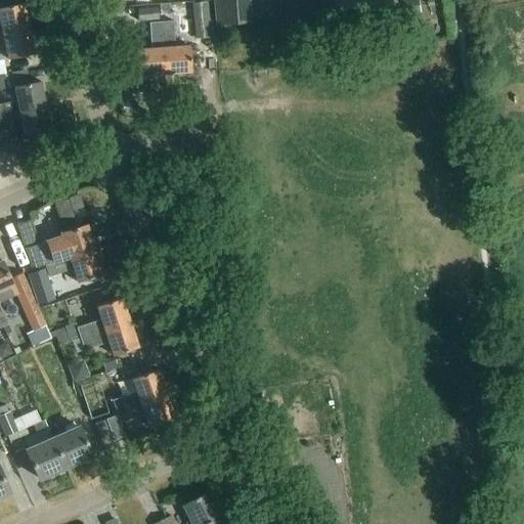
[(245,0),(213,0),(216,27),(248,24),(245,0)]
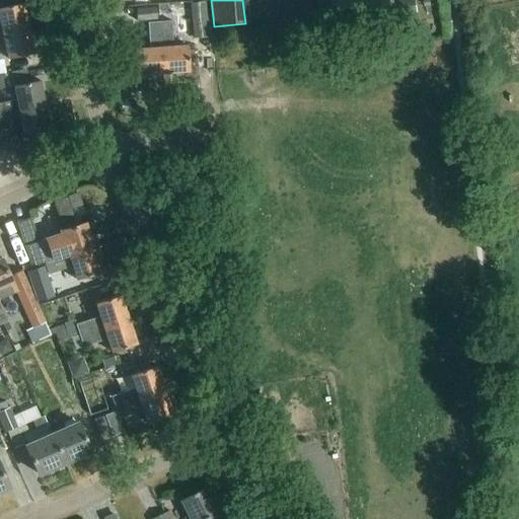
[(336,0),(341,34),(420,23),(416,0),(336,0)]
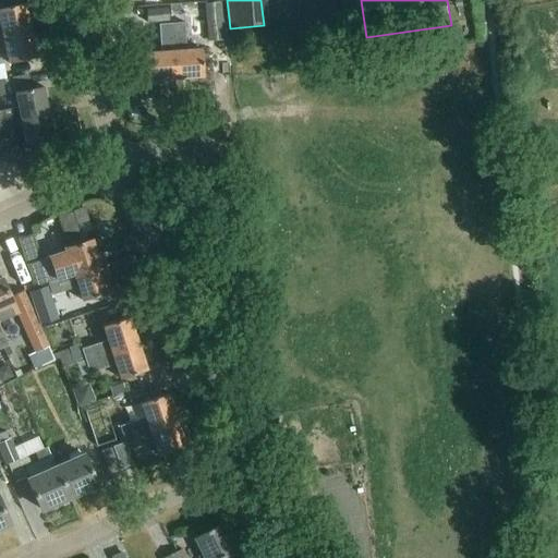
[(207,43),(223,40),(221,2),(205,4),(207,43)]
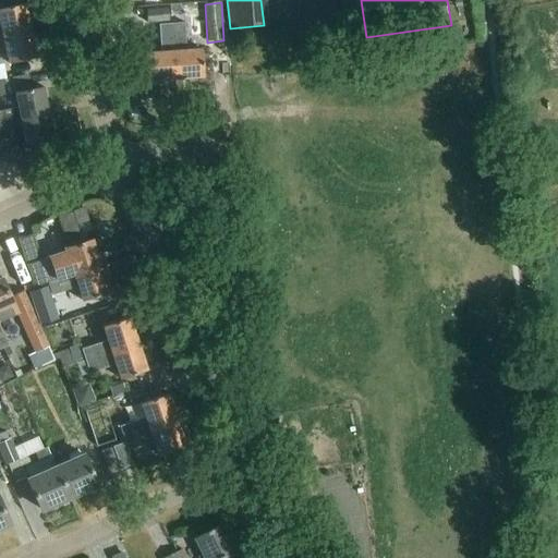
[(0,24),(0,38),(31,32),(24,3),(0,8),(0,23),(0,24)]
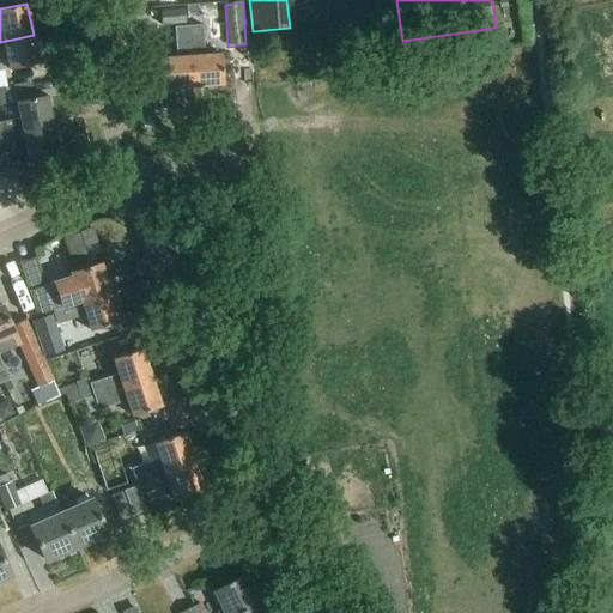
[(187,10),(174,11),(174,22),(188,22),(187,16),(187,10)]
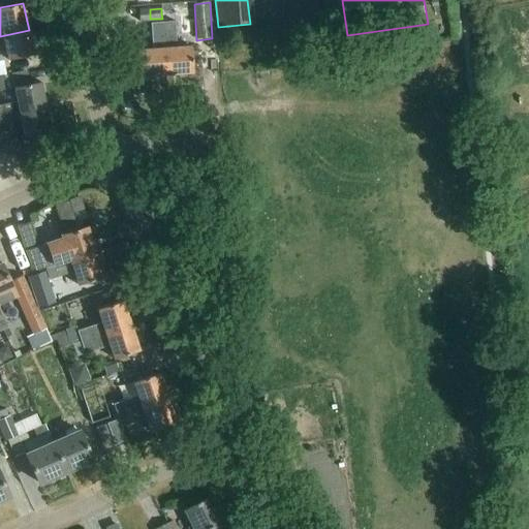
[(175,22),(162,23),(166,75),(193,73),(191,47),(177,48),(175,22)]
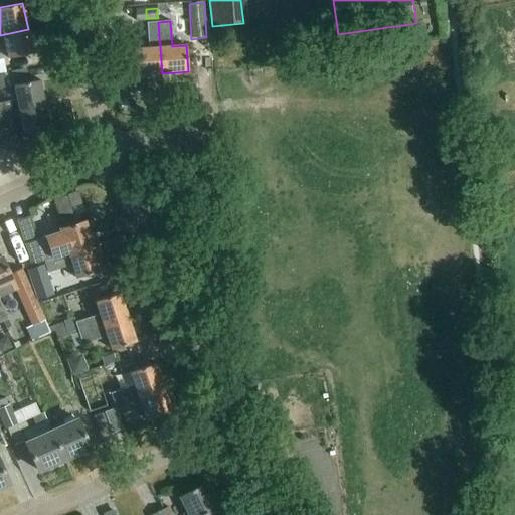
[(158,22),(147,23),(149,48),(135,49),(137,75),(162,73),(158,22)]
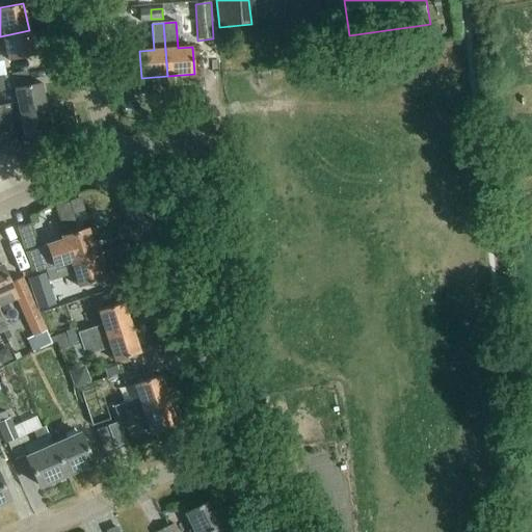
[(29,30),(0,36),(0,48),(5,48),(8,60),(34,55),(29,30)]
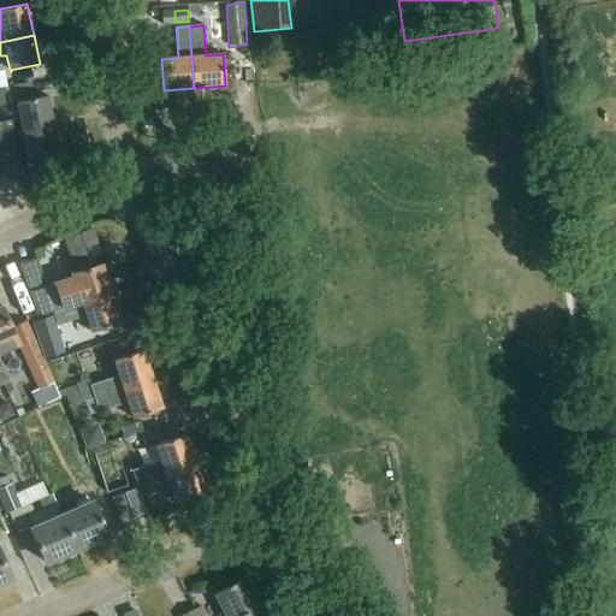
[(0,138),(54,128),(47,96),(17,104),(21,119),(0,123),(0,138)]
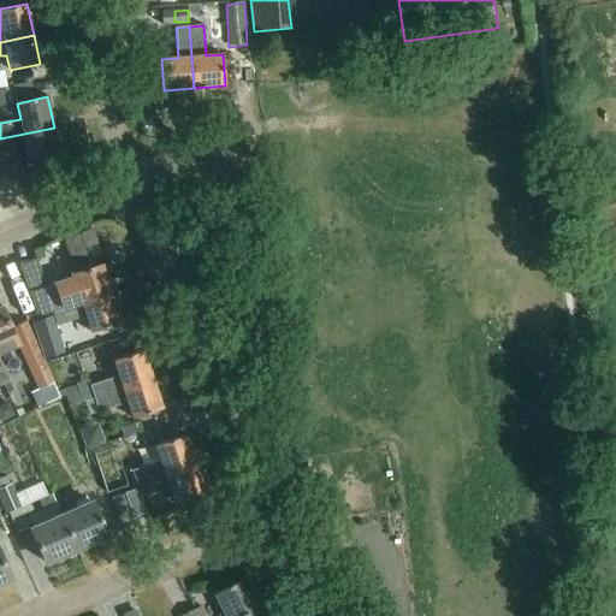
[(54,128),(0,138),(0,152),(27,147),(29,163),(60,155),(54,128)]
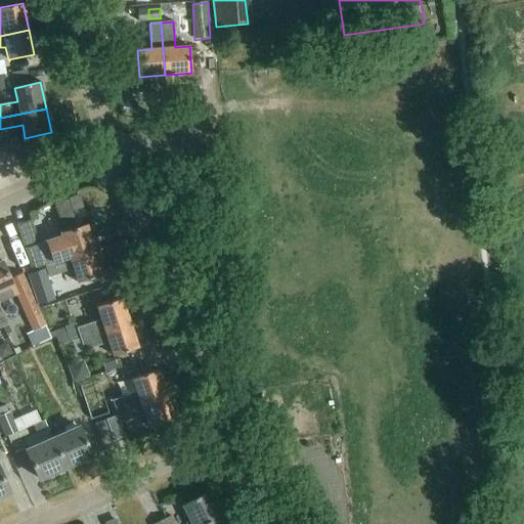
[(73,214),(69,202),(54,206),(58,218),(73,214)]
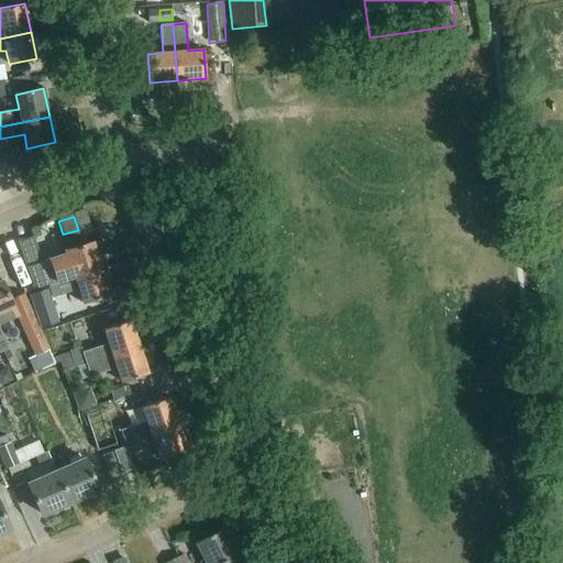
[(47,286),(101,268),(94,241),(63,250),(65,255),(25,267),(33,290),(47,286)]
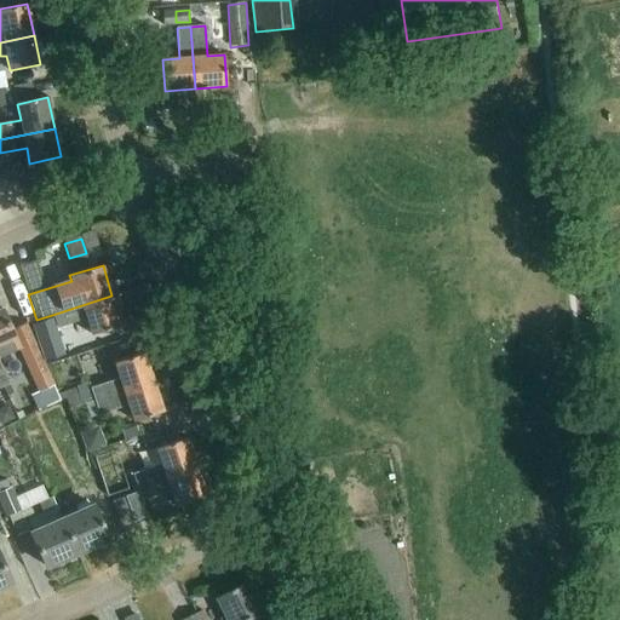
[(112,296),(52,315),(57,328),(86,319),(91,334),(121,326),(112,296)]
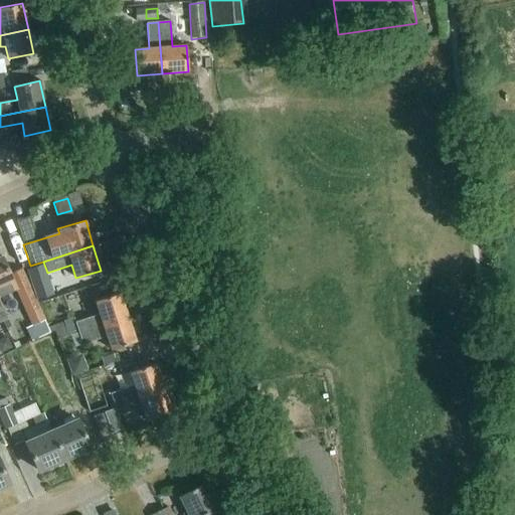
[(3,256),(0,258),(0,307),(1,307),(2,306),(0,301),(0,296),(16,289),(20,297),(33,325),(34,327),(43,322),(45,321),(21,270),(11,275),(3,256)]
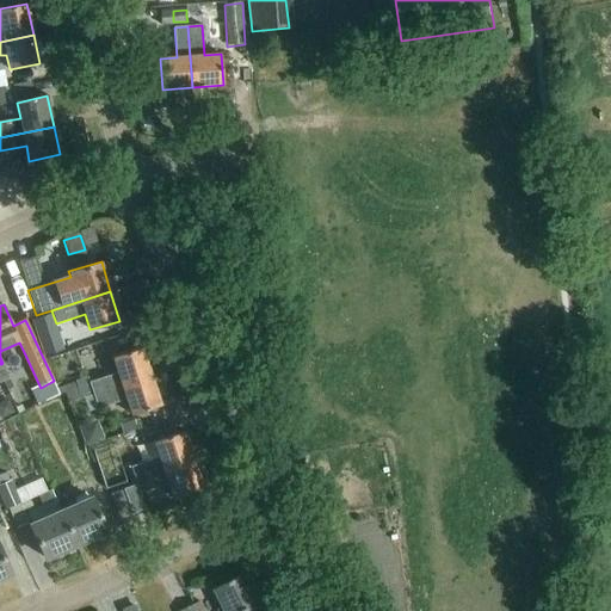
[(50,314),(31,321),(44,357),(62,351),(50,314)]
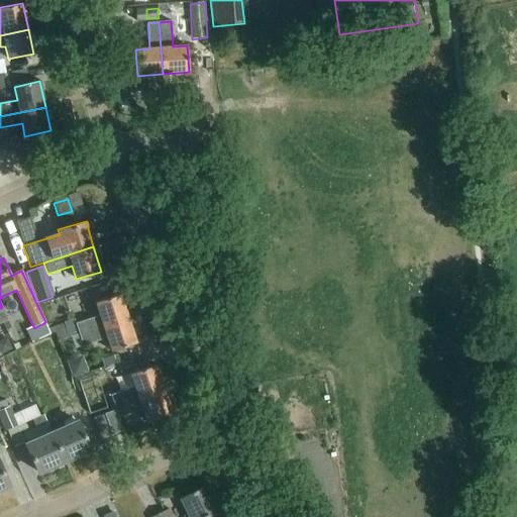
[(80,334),(100,328),(128,319),(120,295),(92,304),(96,317),(77,323),(76,323),(80,334)]
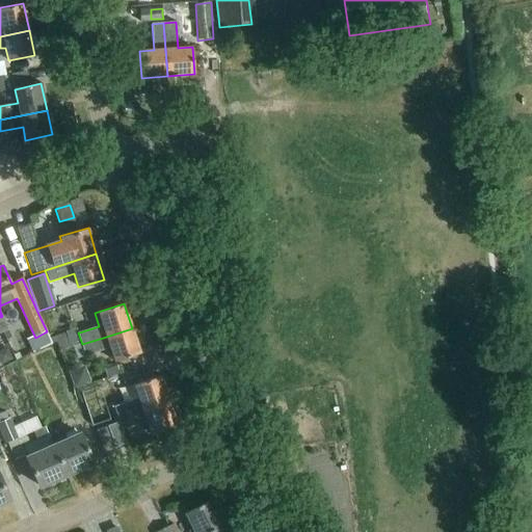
[(1,317),(0,317),(0,334),(3,333),(7,330),(8,329),(2,316),(1,317)]
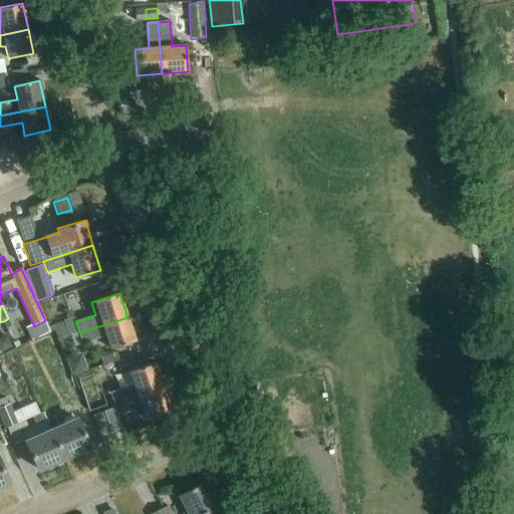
[(65,321),(69,335),(79,332),(75,321),(76,321),(74,317),(64,320),(65,321)]
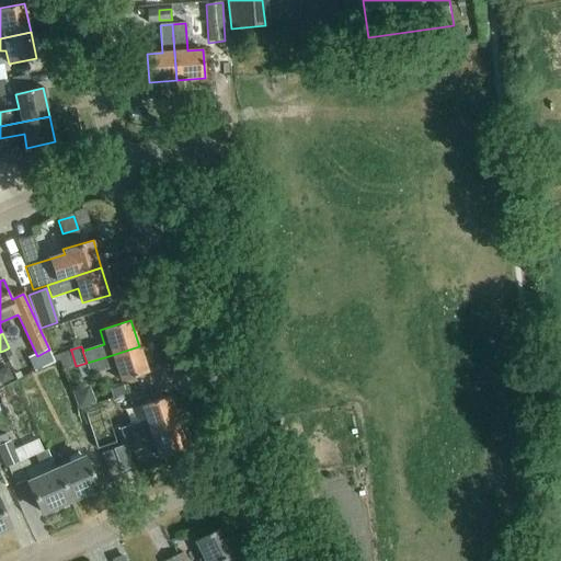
[(87,363),(90,376),(112,368),(116,382),(147,373),(139,346),(109,356),(87,363)]
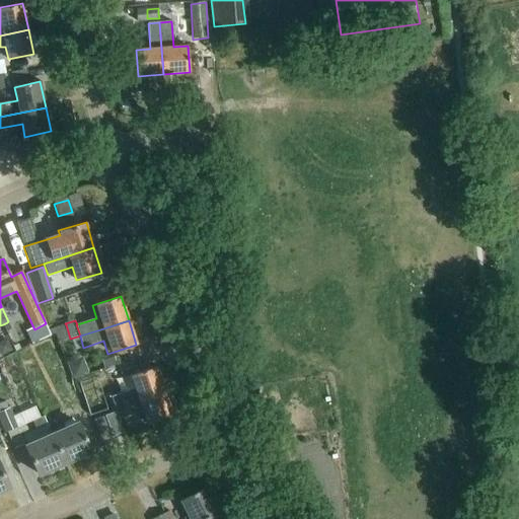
[(58,346),(70,342),(65,327),(53,331),(58,346)]
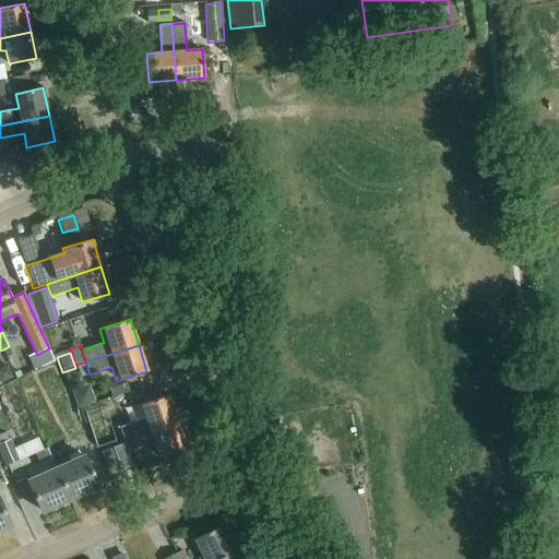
[(125,439),(151,430),(177,421),(168,394),(142,404),(146,418),(120,427),(125,439)]
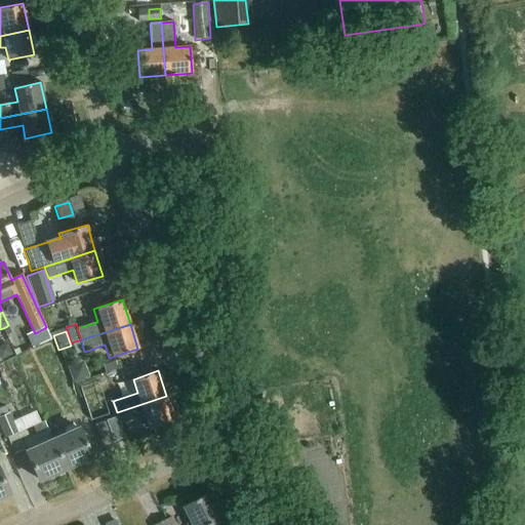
[(174,421),(166,396),(142,404),(117,412),(120,423),(145,415),(150,430),(174,421)]
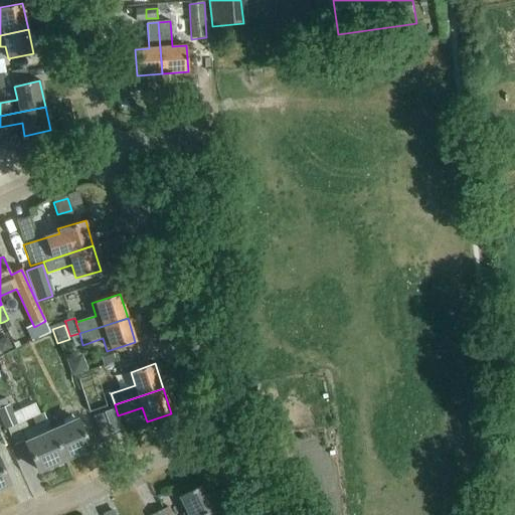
[(0,415),(6,430),(16,425),(18,424),(10,404),(8,405),(4,398),(0,399),(0,415)]
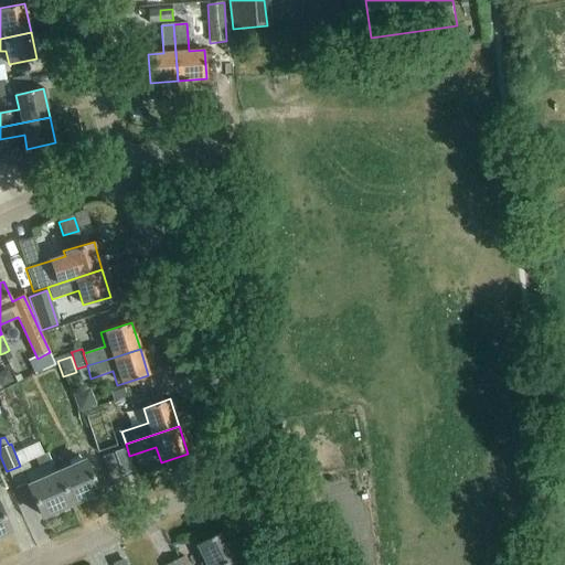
[(21,462),(48,452),(43,441),(17,451),(21,462)]
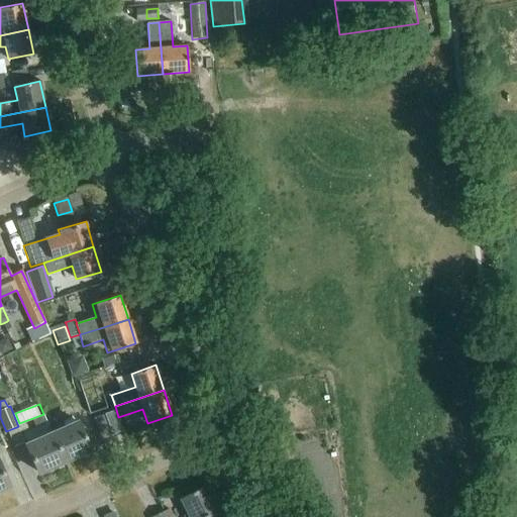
[(121,429),(114,409),(103,413),(91,417),(100,441),(111,438),(109,433),(121,429)]
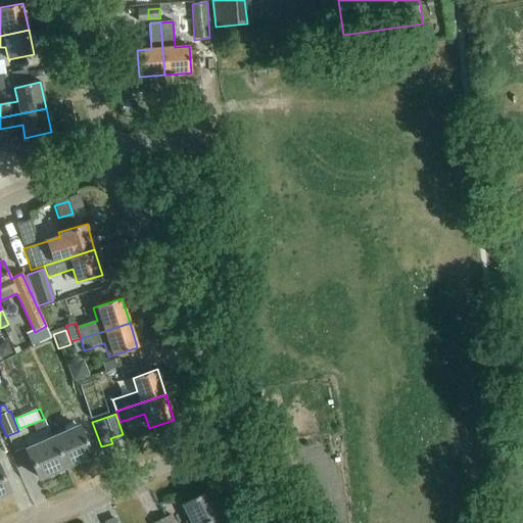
[(65,467),(53,439),(45,421),(34,427),(42,444),(27,452),(40,479),(65,467)]
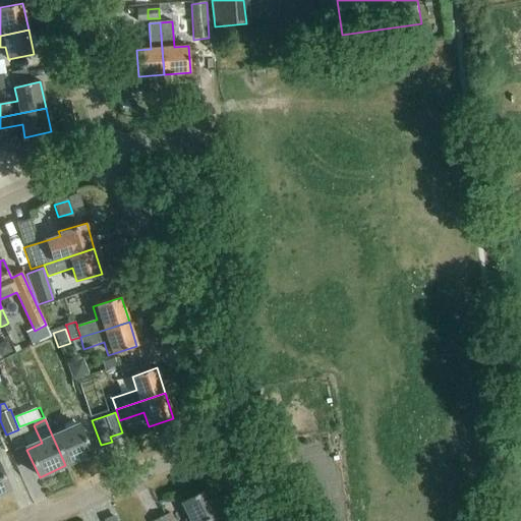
[(79,426),(53,438),(65,465),(92,454),(79,426)]
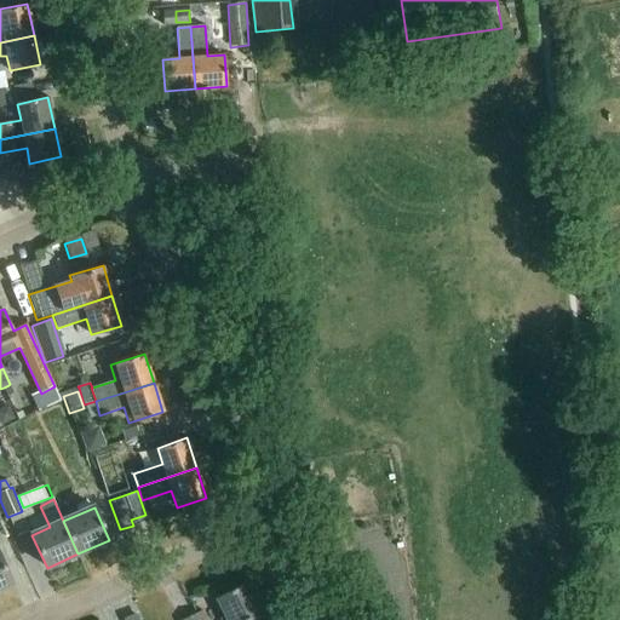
[(0,587),(11,584),(0,557),(0,587)]
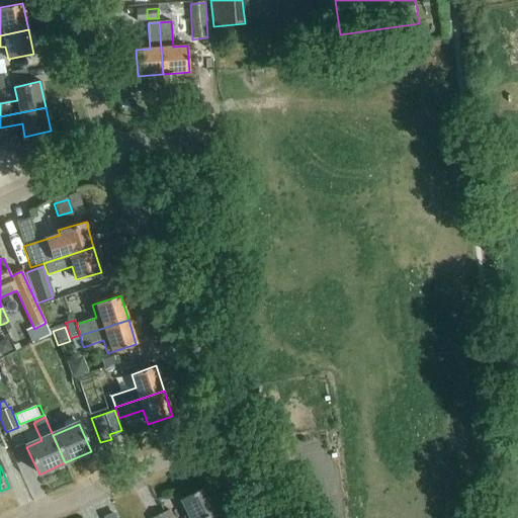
[(184,517),(208,517),(224,511),(211,486),(183,500),(190,514),(184,517)]
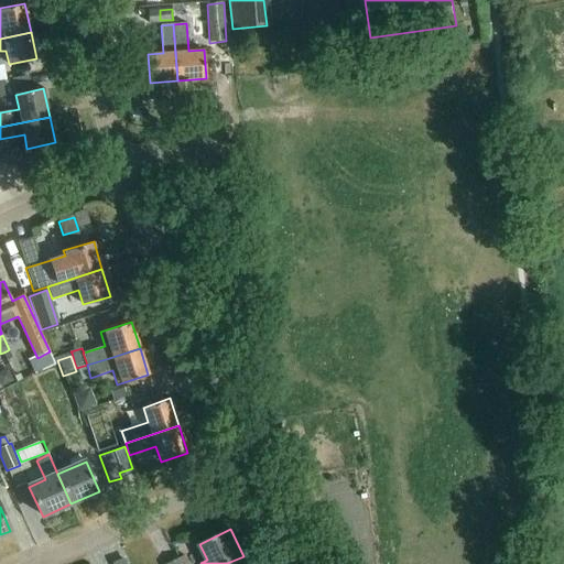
[(191,563),(186,554),(166,563),(191,563)]
